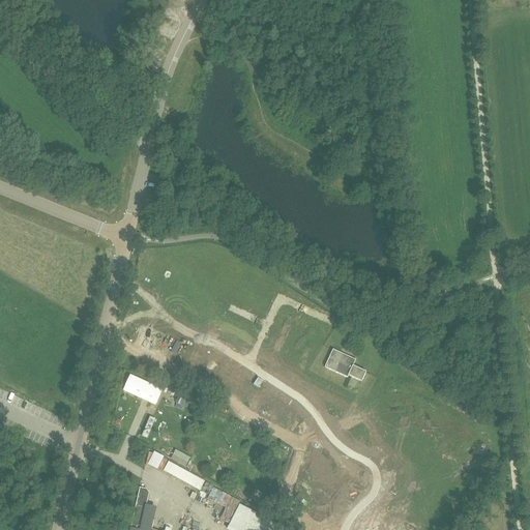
[(353,365),(356,360),(332,349),(324,366),(348,378),(349,375),(362,381),(366,372),(353,365)]
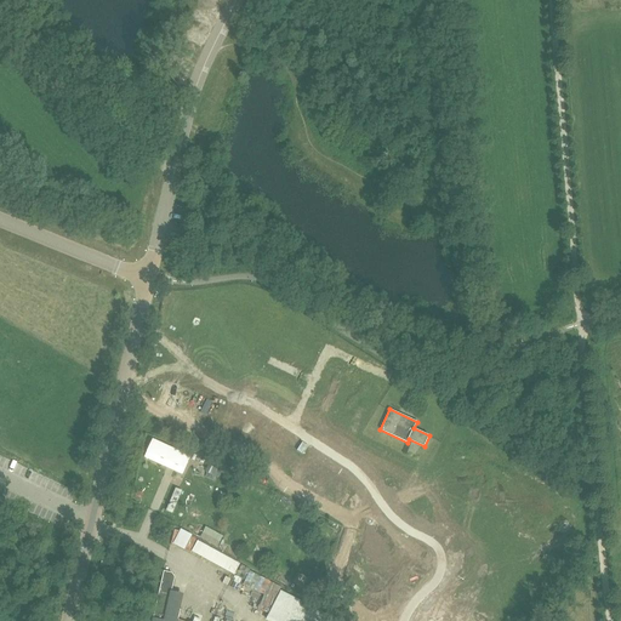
[(182,473),(189,457),(153,440),(146,457),(182,473)]
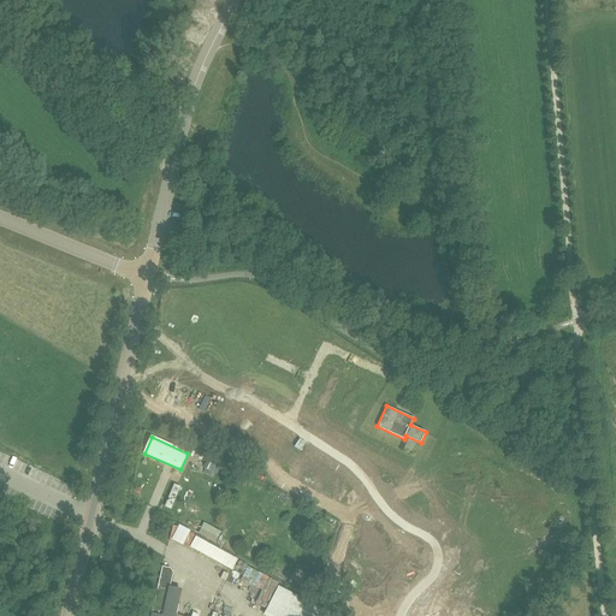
[(294,448),(300,451),(306,443),(300,439),(294,448)]
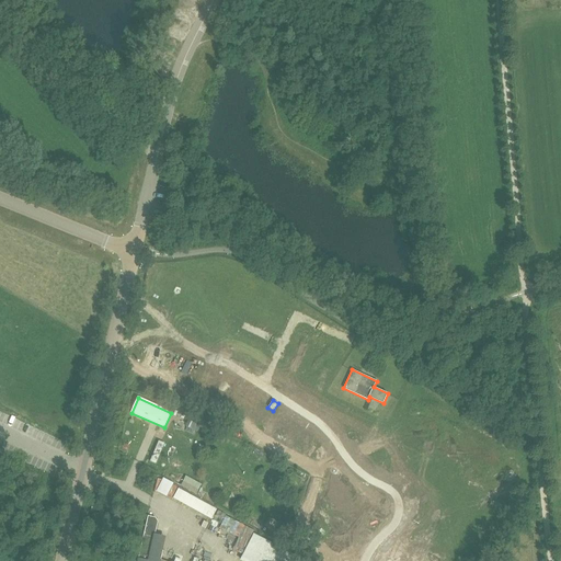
[(185,426),(196,431),(198,425),(189,420),(185,426)]
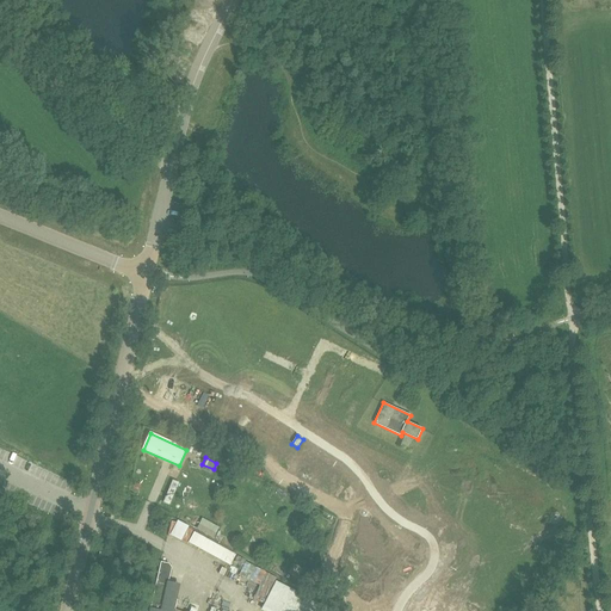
[(172,481),(166,494),(165,499),(162,503),(170,505),(179,483),(172,481)]
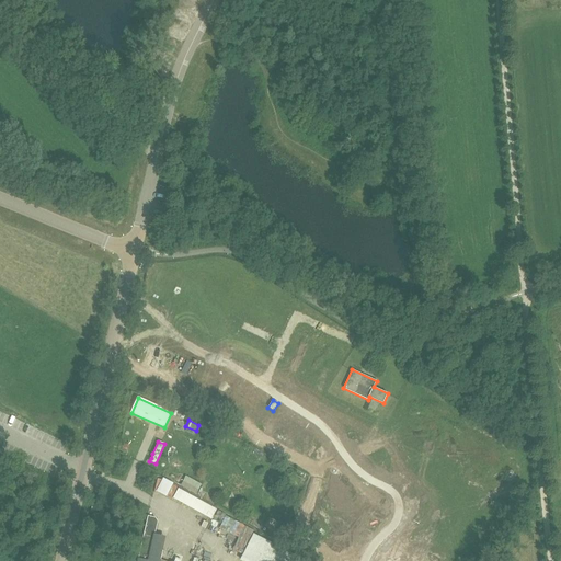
[(178,489),(173,499),(212,519),(216,510),(178,489)]
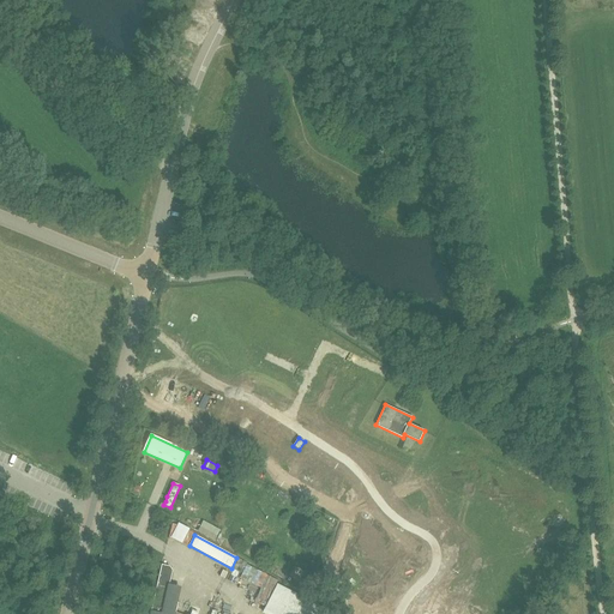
[(151,612),(150,613),(175,613),(178,602),(166,600),(169,587),(173,571),(170,567),(162,565),(152,608),(151,611),(151,612)]
